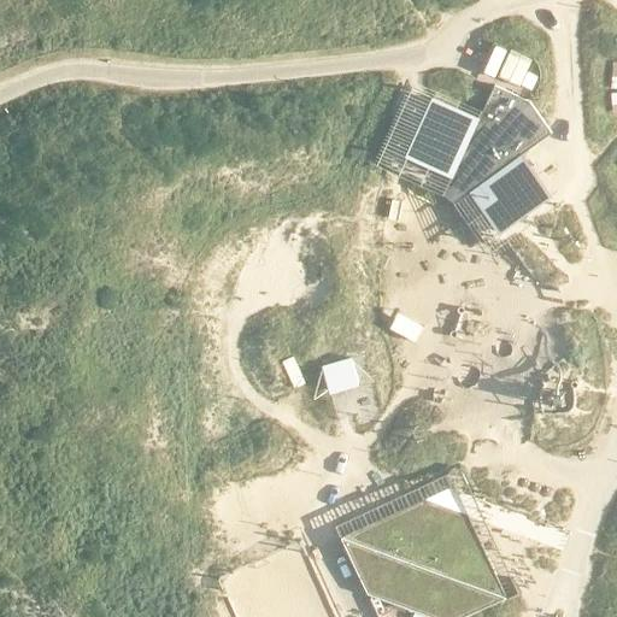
[(506,60),(492,57),(487,74),(532,84),(534,77),(527,75),(532,54),(509,48),(506,60)]
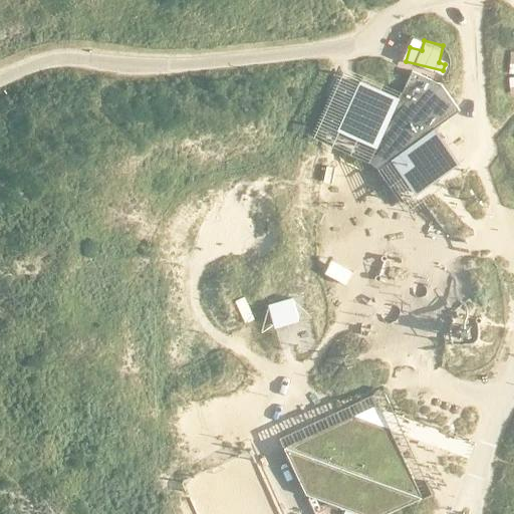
[(406,83),(399,99),(361,82),(339,129),(387,150),(417,192),(433,180),(458,163),(434,129),(449,118),(432,94),(406,83)]
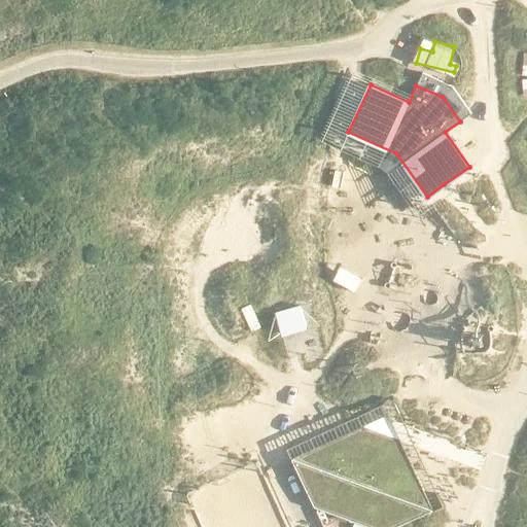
[(362,278),(339,266),(330,280),(354,294),(362,278)]
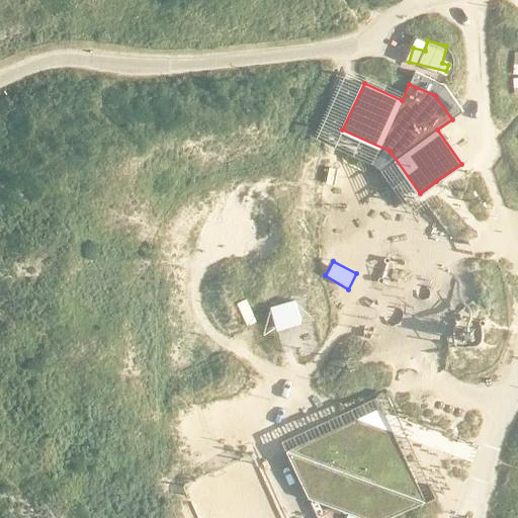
[(276,328),(301,322),(295,297),(270,305),(276,328)]
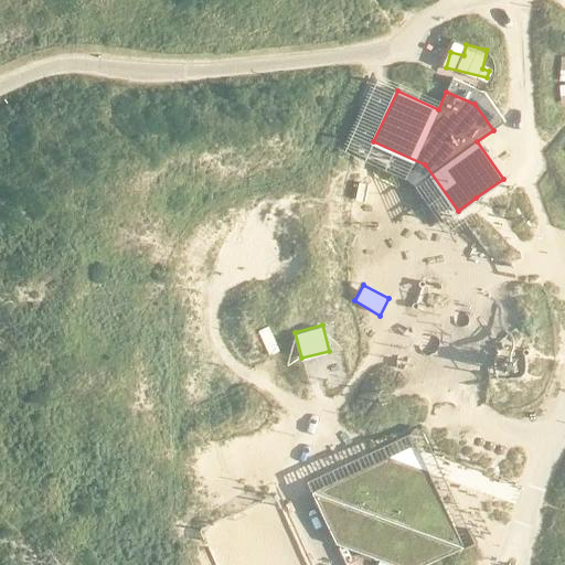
[(337,544),(393,564),(424,564),(464,547),(428,470),(414,465),(390,456),(312,492),(337,544)]
